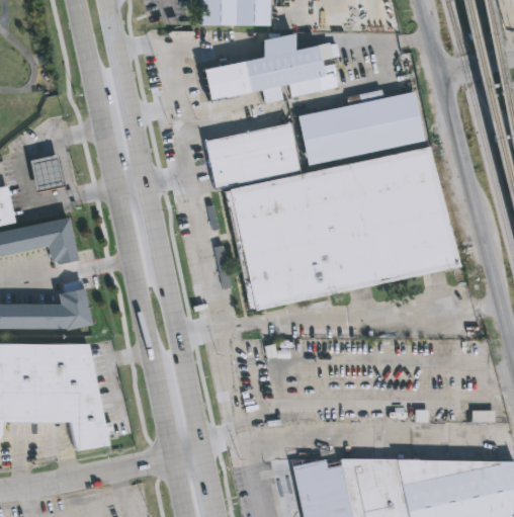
[(269,0),(269,25),(201,24),(201,0),(269,0)]
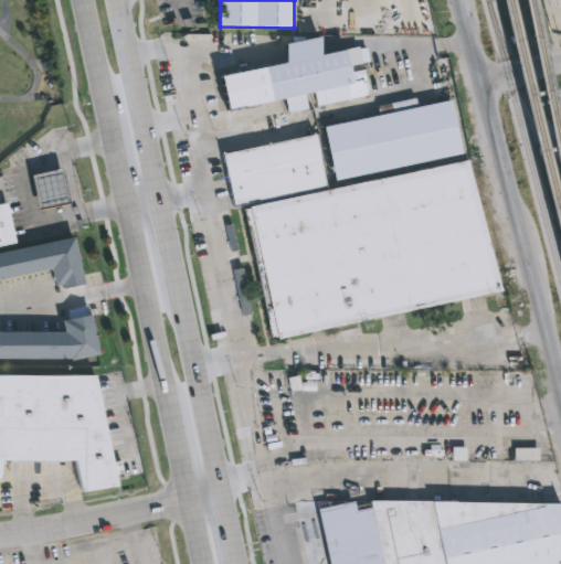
[(323,35),(323,55),(347,49),(352,72),(366,70),(370,95),(319,105),(316,92),(306,94),(309,109),(296,113),(293,96),(229,109),(222,76),(287,63),(287,43),(323,35)]
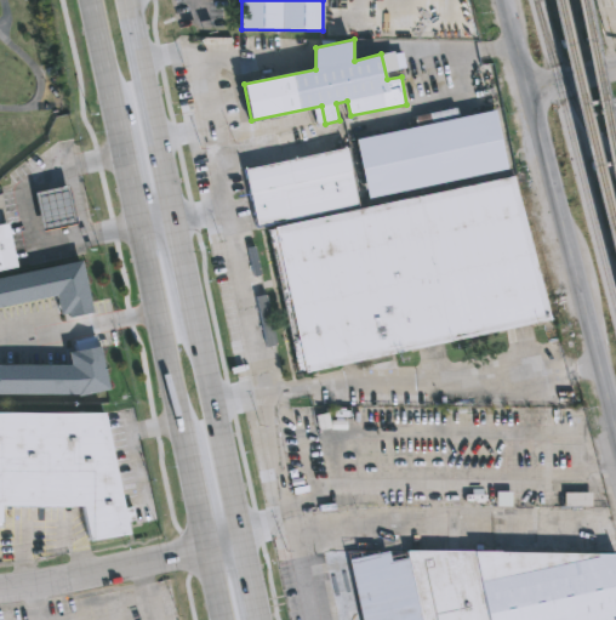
[(509,169),(427,186),(415,128),(497,109),(509,169)]
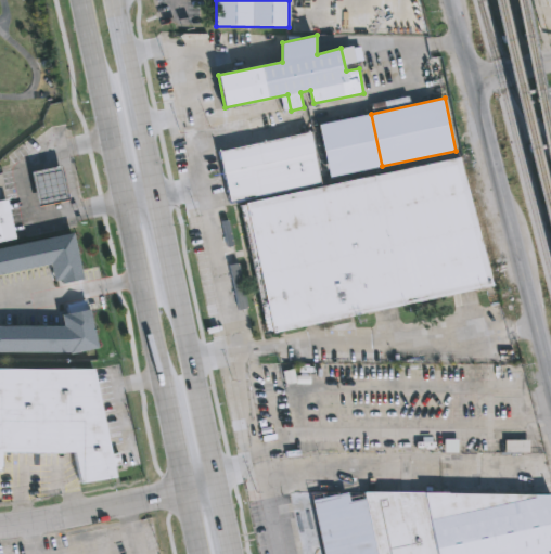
[(316,125),(290,130),(286,114),(312,108),(316,125)]
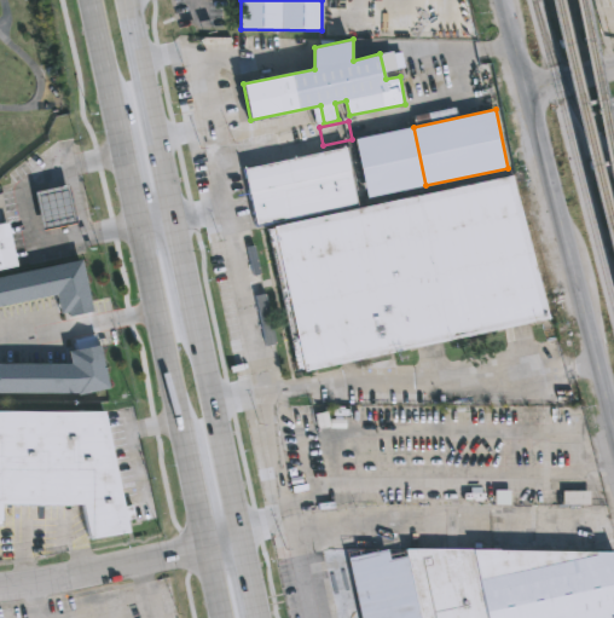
[(411,189),(370,197),(358,139),(399,131),(411,189)]
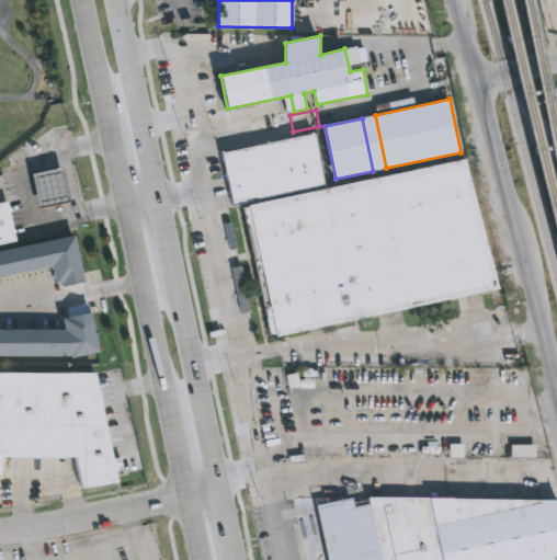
[(238,204),(235,205),(224,152),(316,133),(327,185),(238,204)]
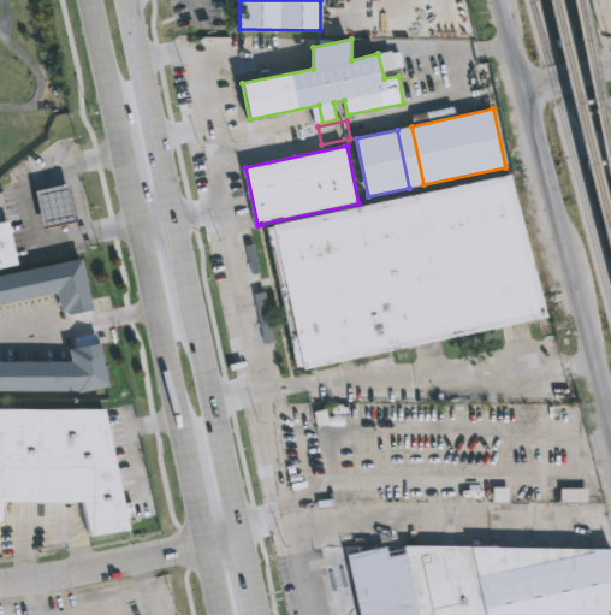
[(344,361),(304,370),(274,225),(512,175),(550,317),(344,361)]
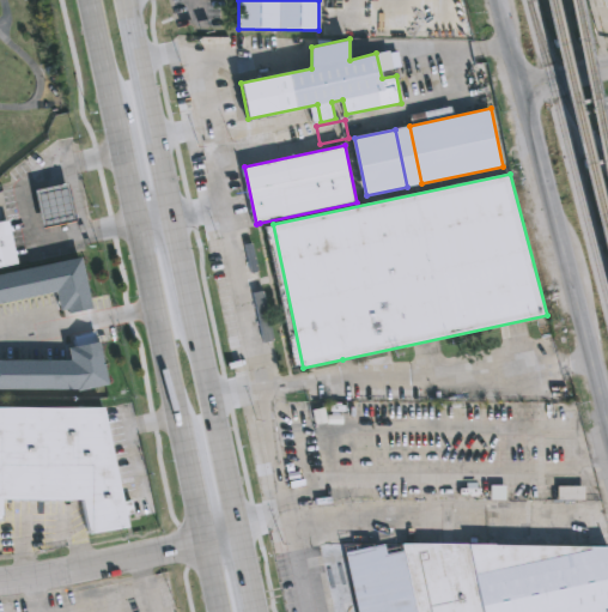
[(80,219),(62,223),(46,226),(38,188),(54,185),(72,181),(80,219)]
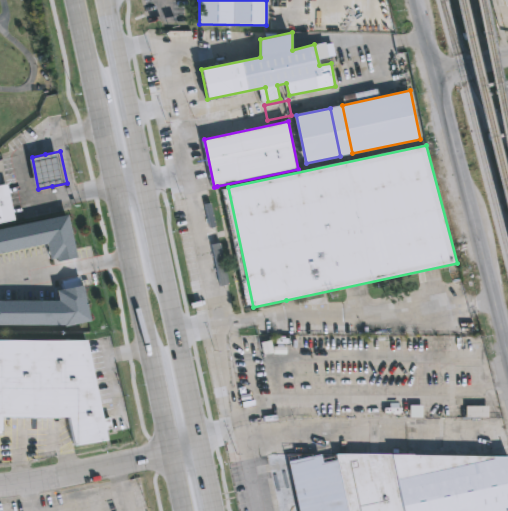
[(17,218),(0,221),(0,184),(9,182),(17,218)]
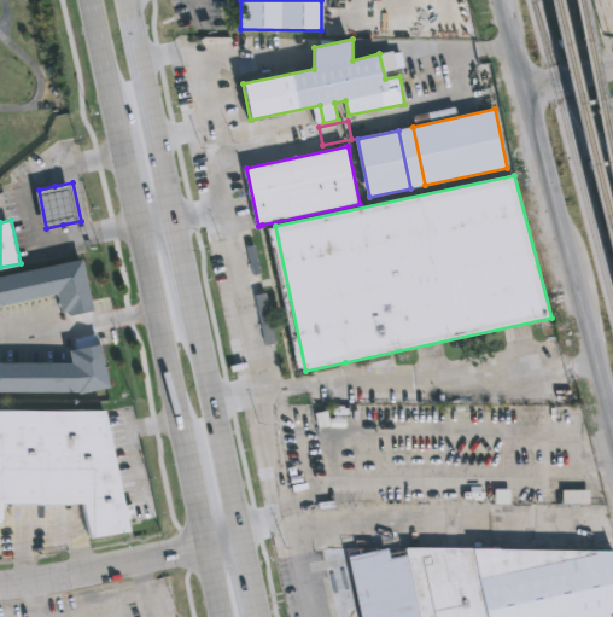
[(0,277),(83,258),(110,389),(79,395),(79,393),(0,393),(0,364),(73,364),(69,351),(77,350),(70,312),(62,313),(58,295),(0,306),(0,277)]
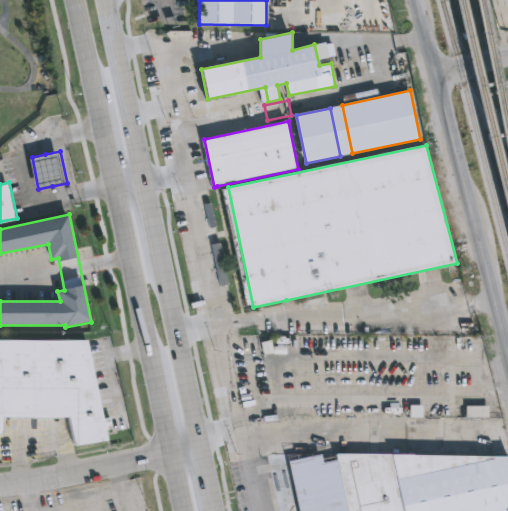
[(0,341),(87,341),(102,412),(110,410),(114,427),(106,428),(107,438),(75,443),(70,418),(1,419),(1,431),(0,431),(0,341)]
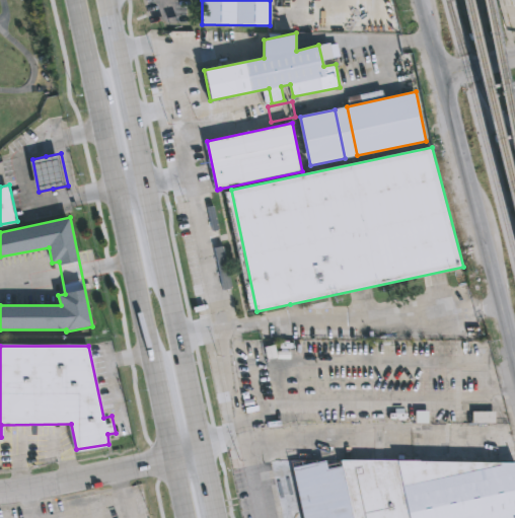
[(514,516),(514,517),(285,517),(273,458),(296,457),(296,446),(307,447),(306,458),(436,458),(436,452),(449,452),(448,458),(498,459),(498,450),(514,448),(514,516)]
